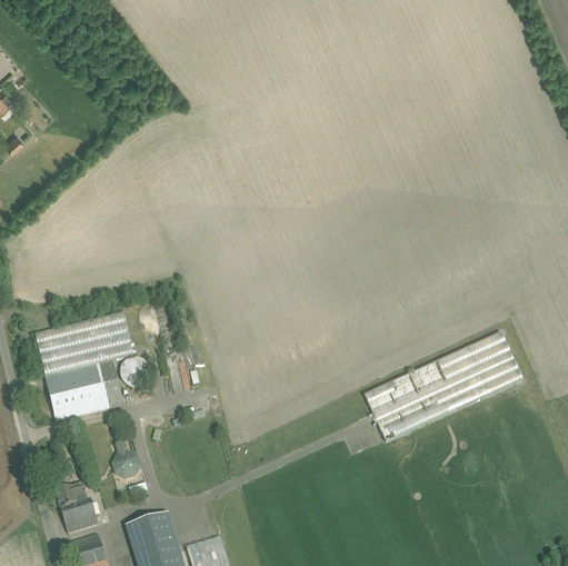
[(6,91),(0,96),(7,103),(12,99),(6,91)]
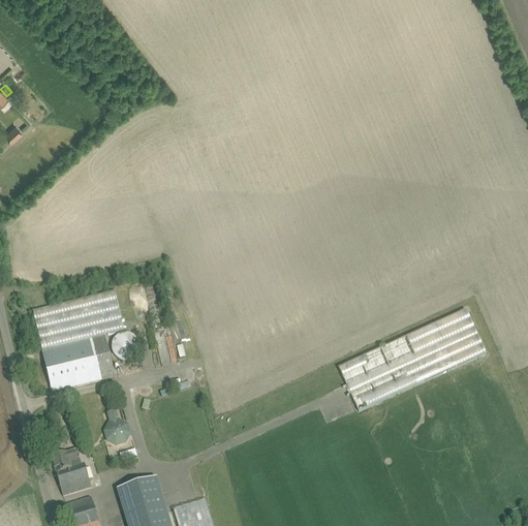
[(4,132),(11,141),(23,131),(14,123),(4,132)]
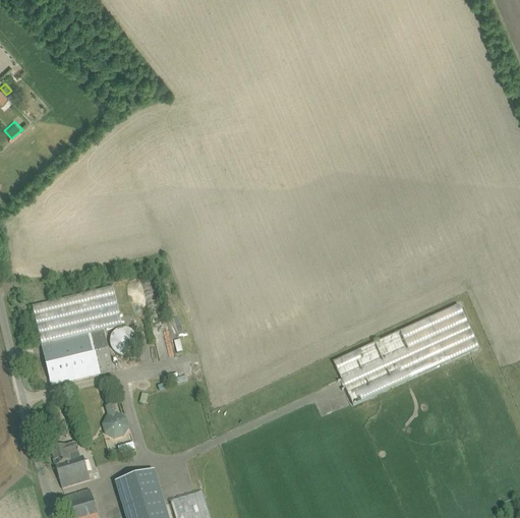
[(461,306),(332,355),(349,400),(478,351),(461,306)]
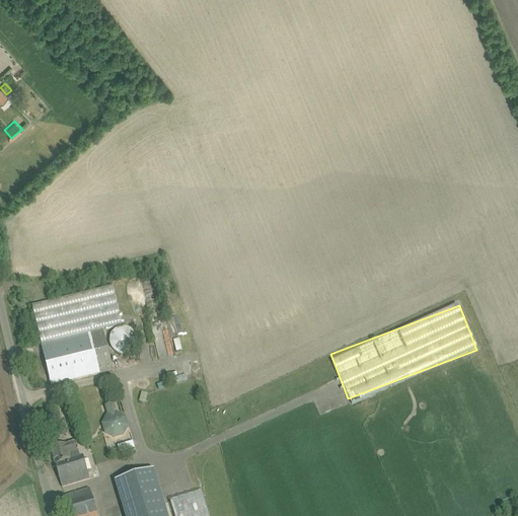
[(109,339),(111,344),(114,347),(117,350),(122,351),(126,351),(130,349),(134,345),(136,341),(136,337),(135,332),(132,328),(129,325),(125,324),(121,324),(117,325),(114,327),(111,330),(109,335),(109,339)]
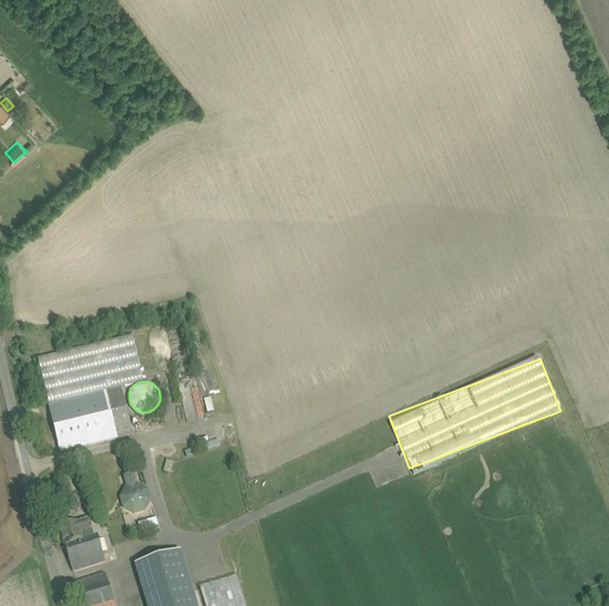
[(119,383),(48,401),(60,450),(131,432),(119,383)]
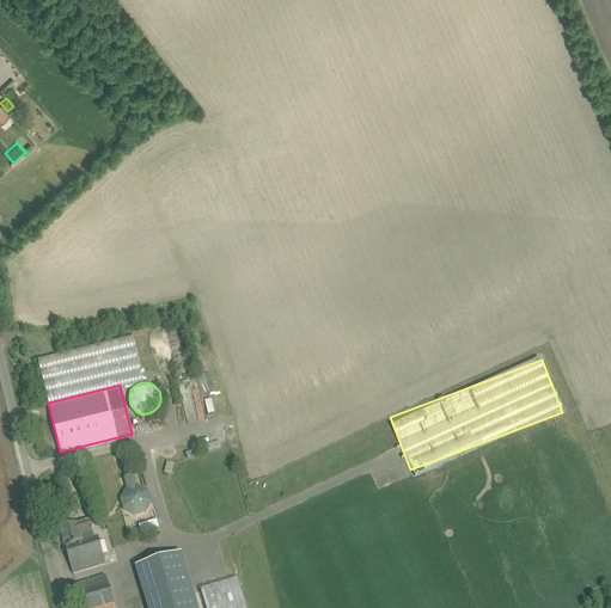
[(57,472),(67,509),(75,507),(65,470),(57,472)]
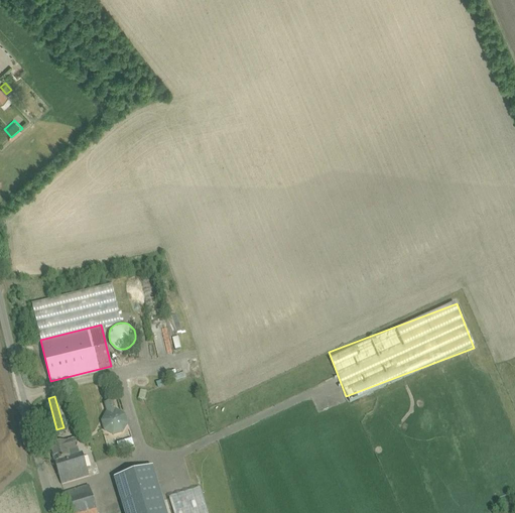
[(111,398),(104,401),(107,413),(104,420),(106,427),(112,430),(120,428),(123,422),(121,414),(114,411),(111,398)]
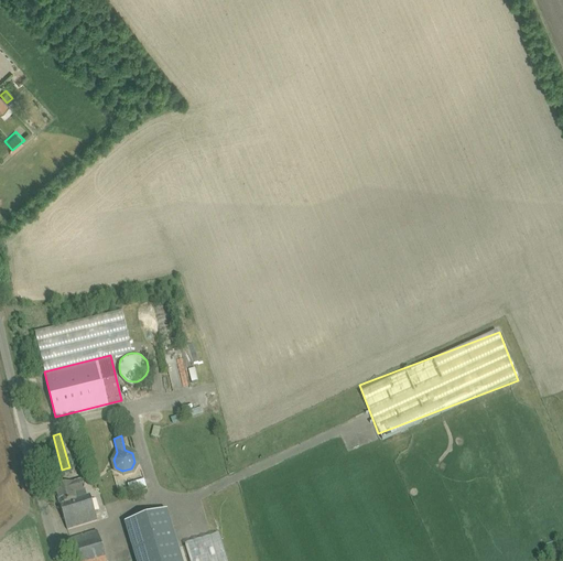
[(80,477),(54,486),(66,527),(96,518),(88,493),(86,494),(84,485),(83,485),(80,477)]
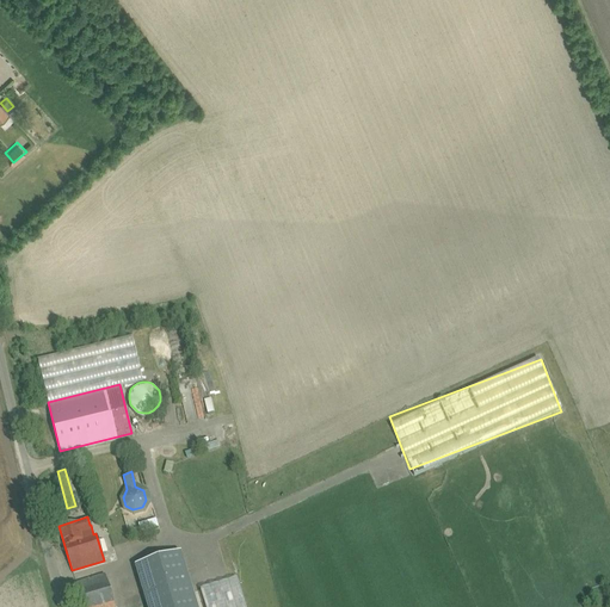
[(147,606),(197,606),(179,550),(134,563),(147,606)]
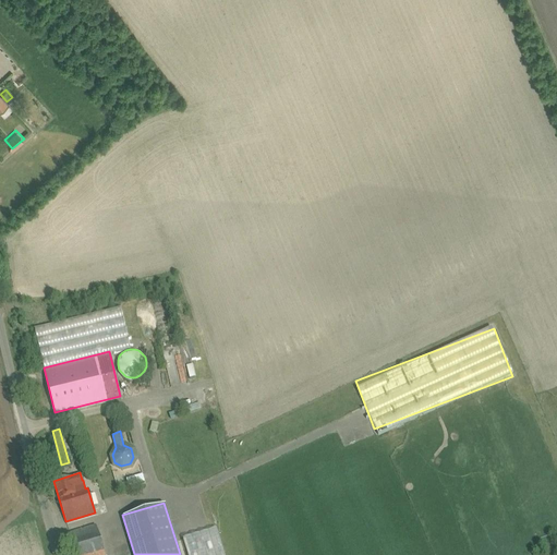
[(105,554),(95,523),(65,532),(72,554),(105,554)]
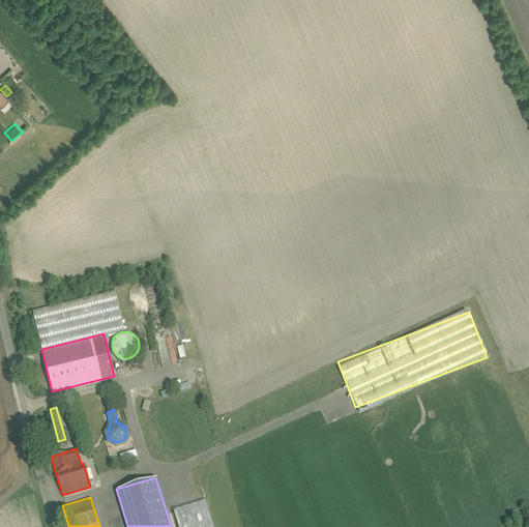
[(174,508),(178,526),(212,526),(206,500),(174,508)]
